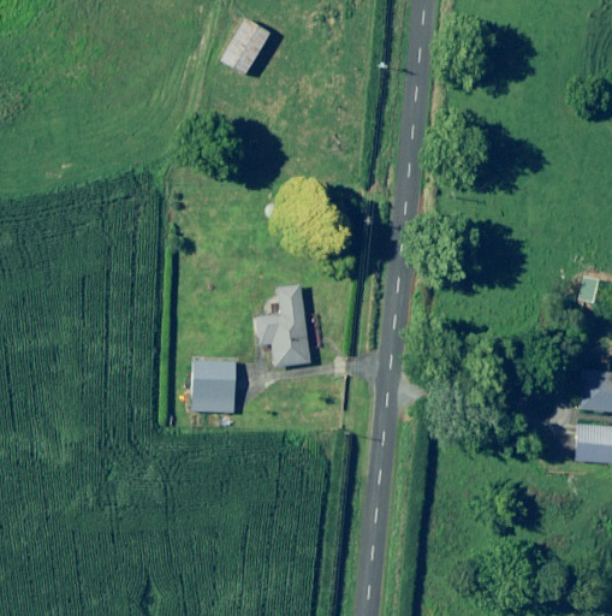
[(269,34),(247,19),(221,60),(245,75),(269,34)]
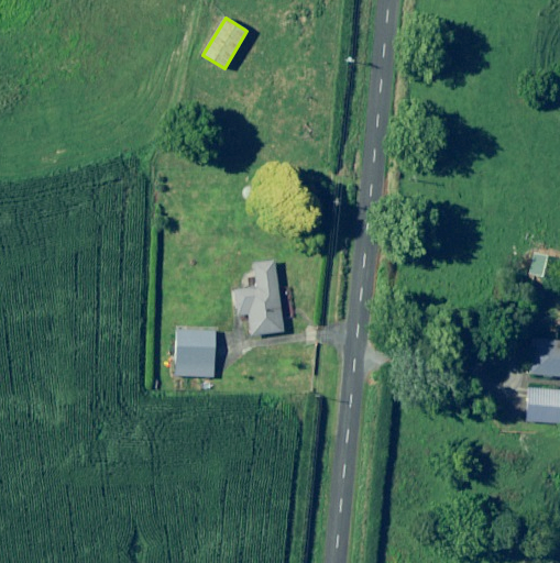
[(253,263),(254,271),(243,272),(245,287),(234,288),(238,315),(249,312),(252,335),(285,331),(274,261),(253,263)]
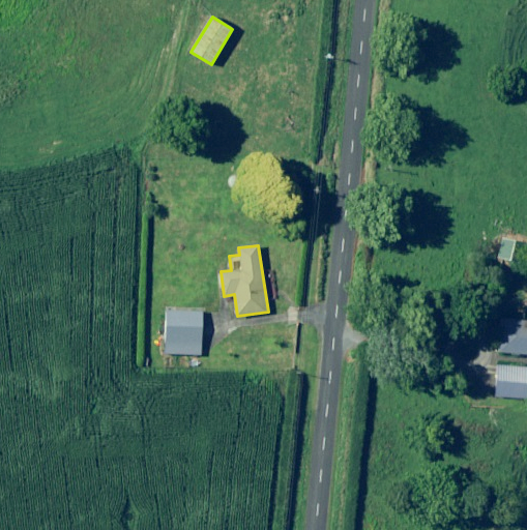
[(203,312),(167,310),(166,353),(202,355),(203,312)]
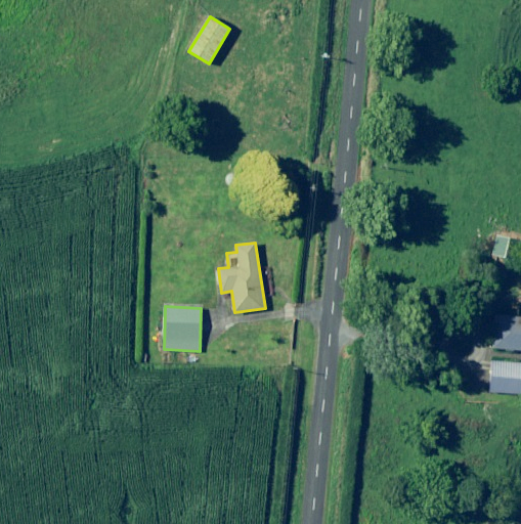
[(520,316),(495,315),(493,348),(520,349),(520,316)]
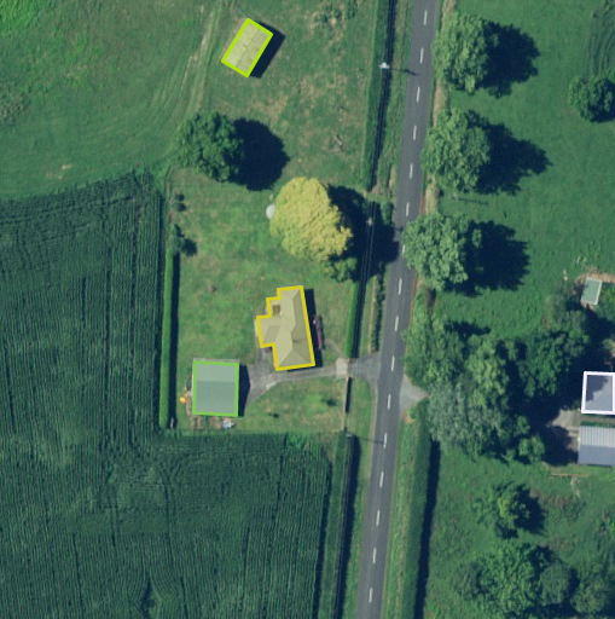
[(614,428),(580,426),(578,463),(614,466),(614,428)]
